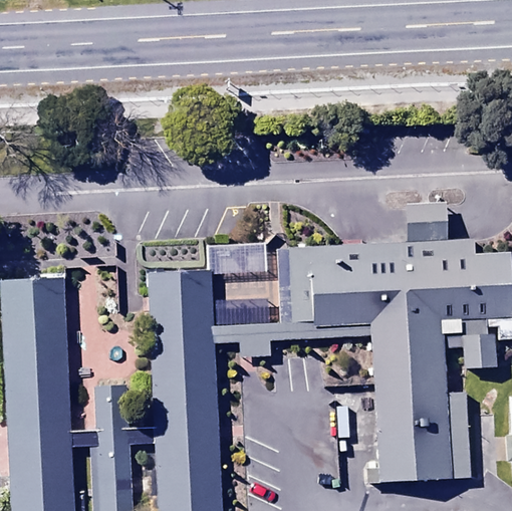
[(405,208),(408,242),(448,240),(446,205),(405,208)]
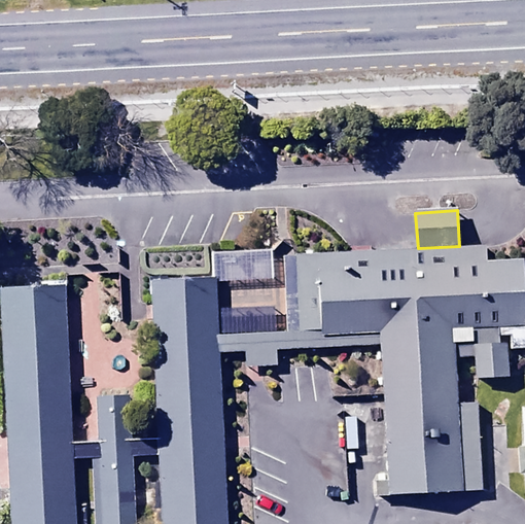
[(418,248),(284,256),(289,334),(378,328),(389,495),(480,489),(475,405),(459,406),(454,329),(524,325),(524,293),(522,262),(487,264),(485,244),(459,246),(418,248)]
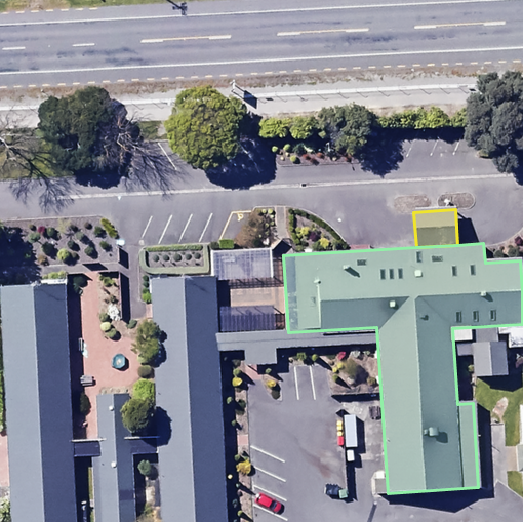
[(229,521),(214,279),(155,282),(169,521),(229,521)]
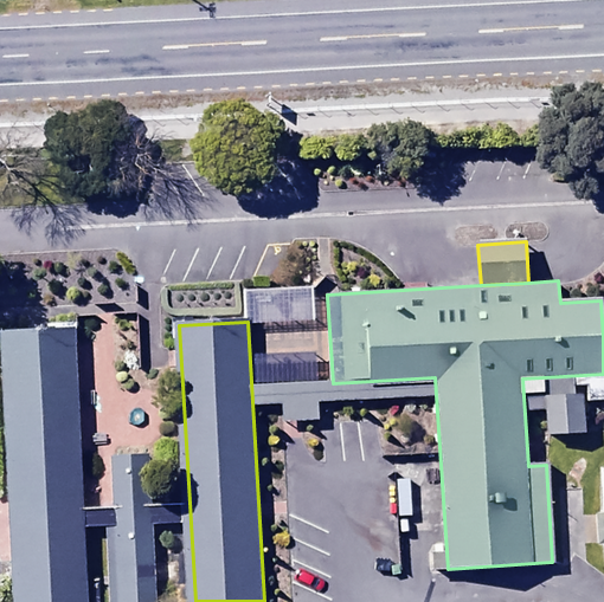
[(92,601),(76,335),(6,340),(23,601),(92,601)]
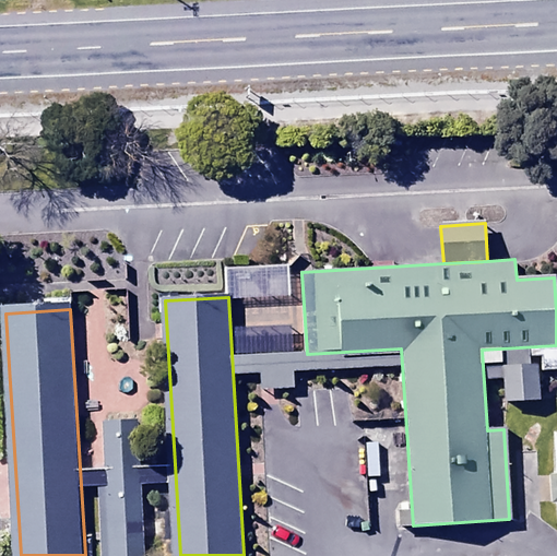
[(538,366),(501,368),(504,403),(540,401),(538,366)]
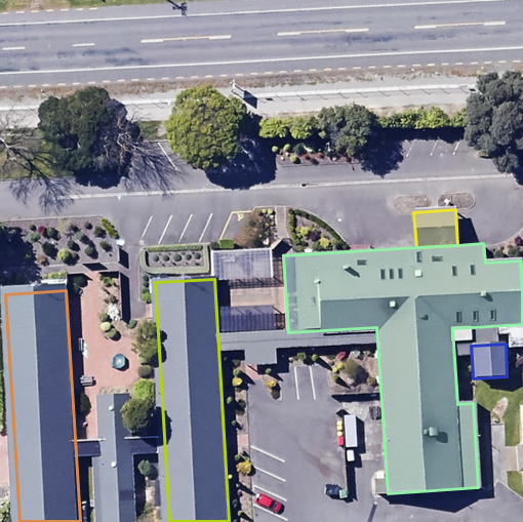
[(143,521),(134,399),(102,401),(109,521),(143,521)]
